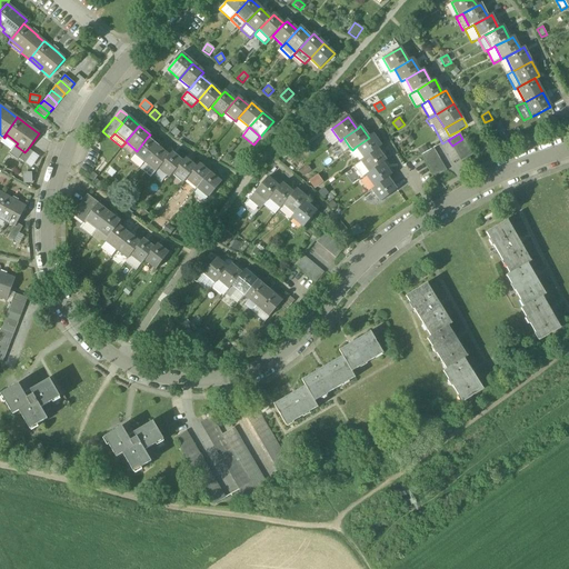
[(5,138),(16,146),(18,143),(7,135),(5,138)]
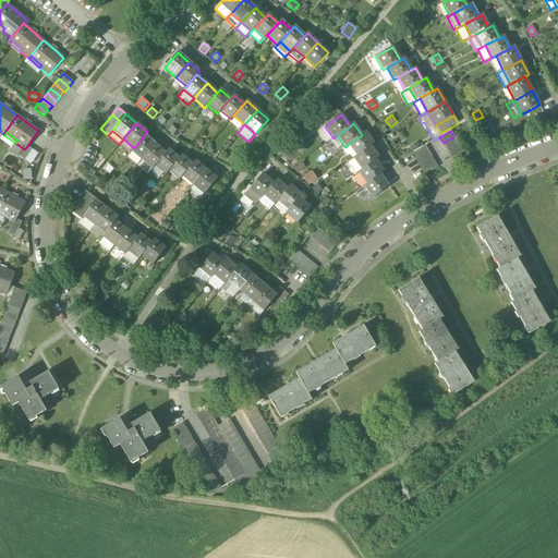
[(349,144),(358,156),(371,147),(374,144),(365,132),(362,135),(349,144)]
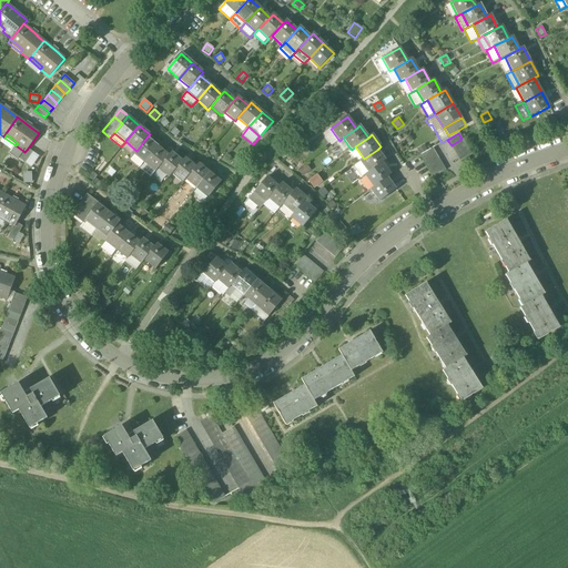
[(4,138),(3,137),(0,140),(0,141),(12,150),(16,145),(4,138)]
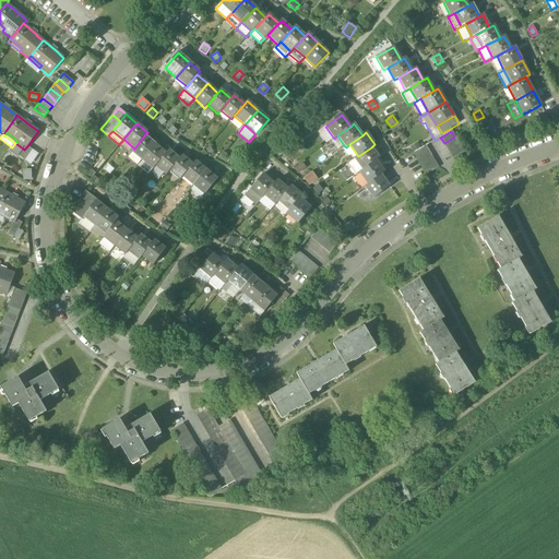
[(132,152),(142,161),(155,145),(144,135),(134,149),(132,152)]
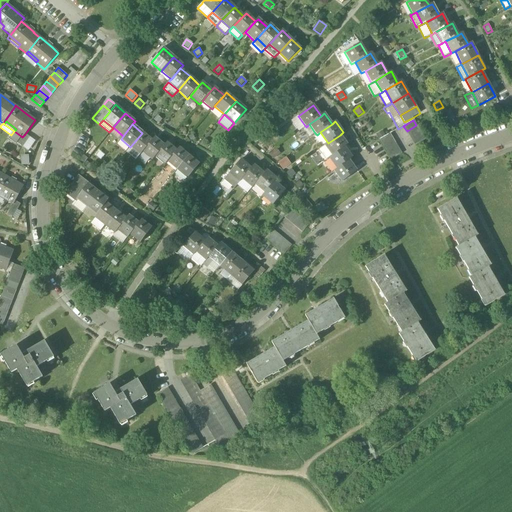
[(310,137),(315,133),(309,124),(306,127),(303,128),(310,137)]
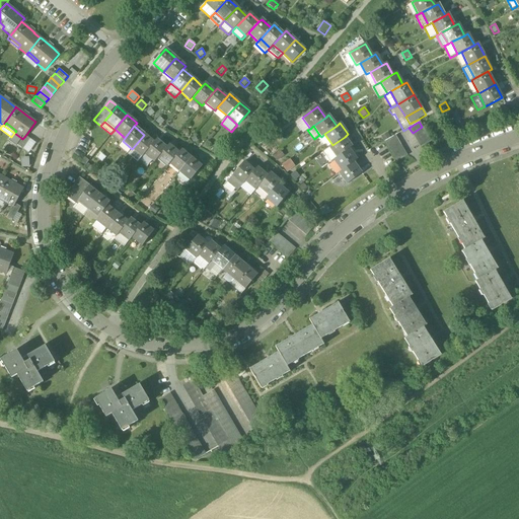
[(425,132),(422,127),(413,133),(415,138),(425,132)]
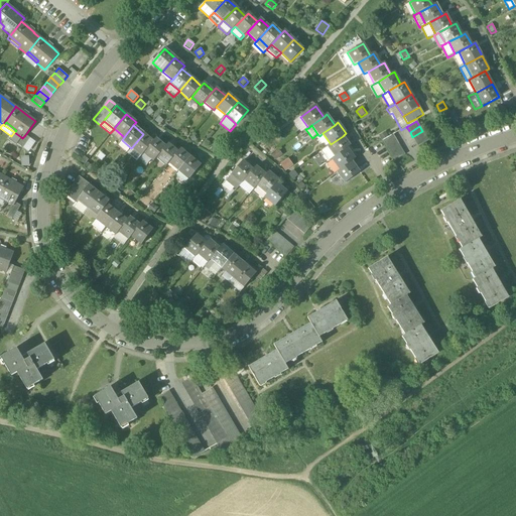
[(425,136),(422,131),(412,137),(415,142),(425,136)]
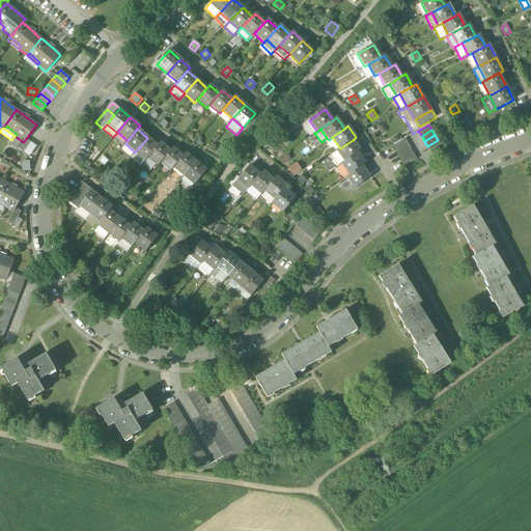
[(17,148),(22,141),(15,136),(11,140),(9,143),(17,148)]
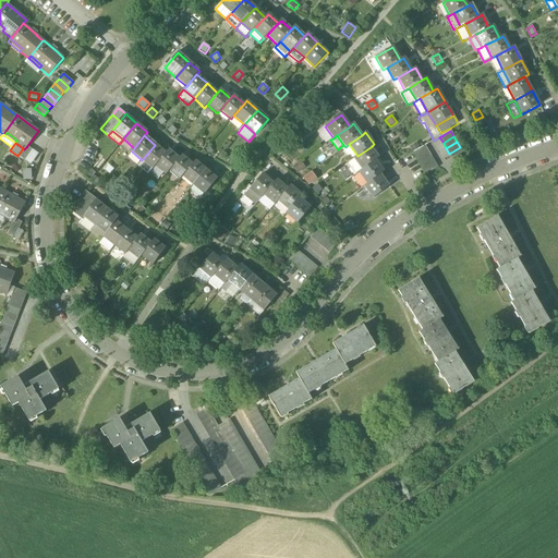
[(153,169),(156,166),(166,154),(155,145),(142,160),(153,169)]
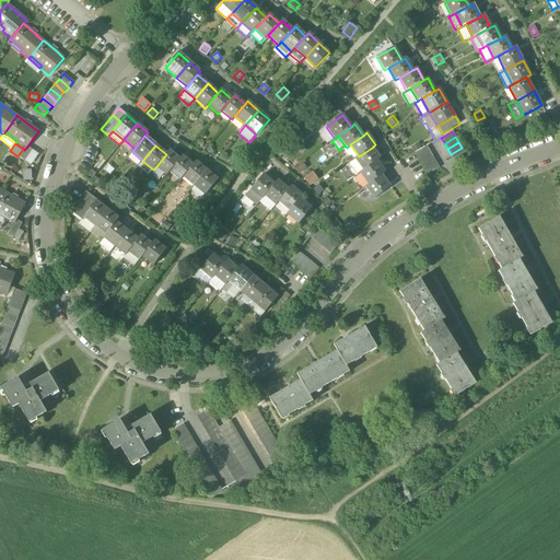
[(18,156),(24,161),(32,150),(27,147),(24,150),(23,149),(18,156)]
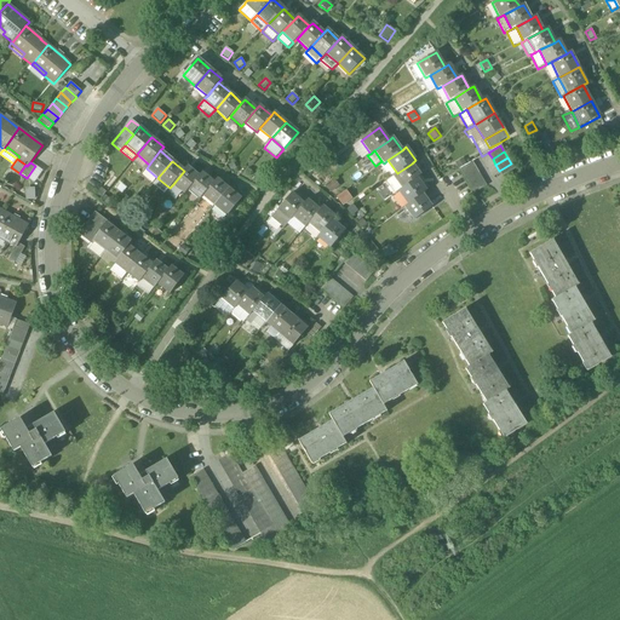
[(319,162),(309,170),(315,177),(325,170),(319,162)]
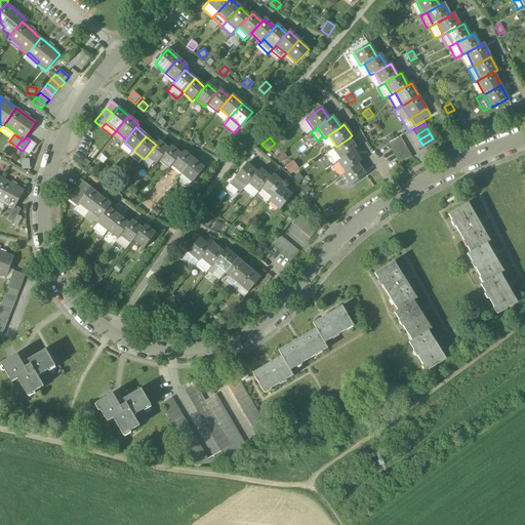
[(389,144),(392,149),(402,143),(399,137),(394,140),(389,144)]
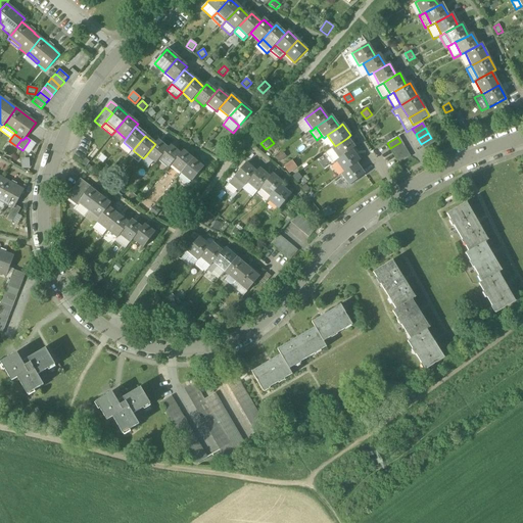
[(335,146),(332,148),(339,159),(351,150),(354,148),(347,138),(335,146)]
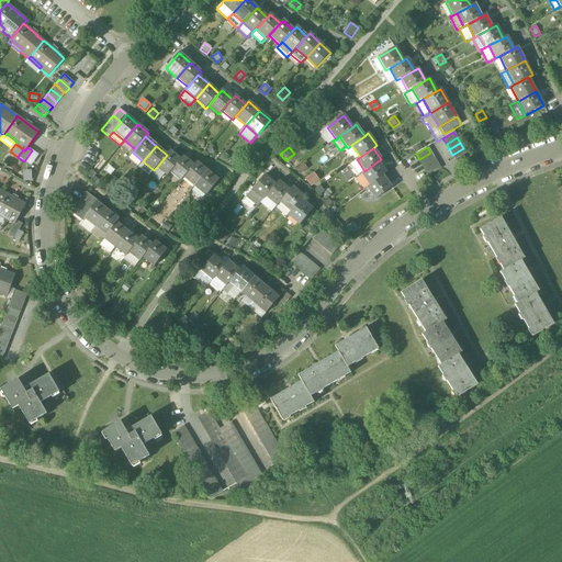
[(467,154),(463,148),(452,155),(456,160),(467,154)]
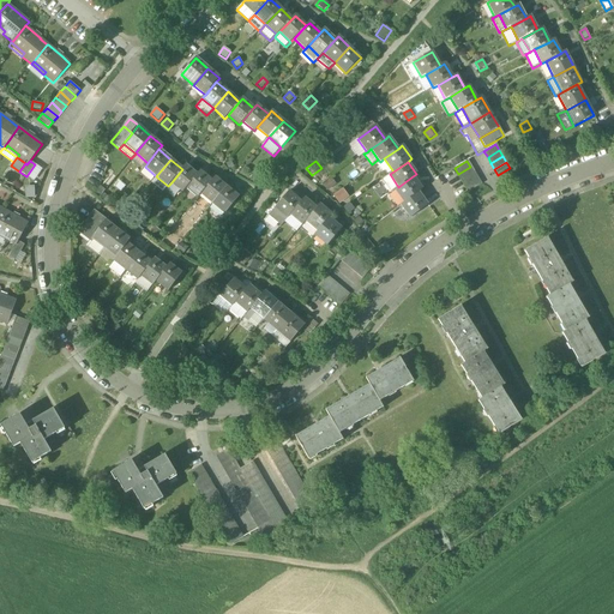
[(26,176),(35,182),(43,170),(35,164),(26,176)]
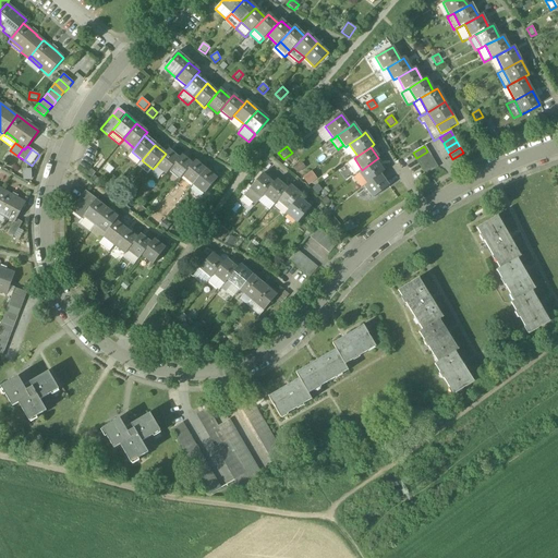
[(166,174),(169,171),(179,159),(168,150),(166,154),(156,166),(166,174)]
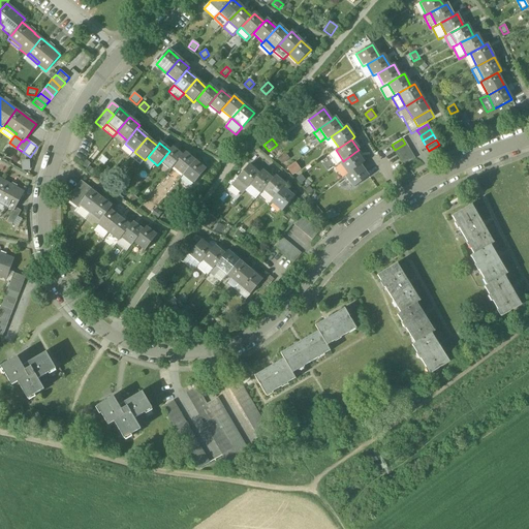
[(395,150),(398,155),(408,149),(405,144),(395,150)]
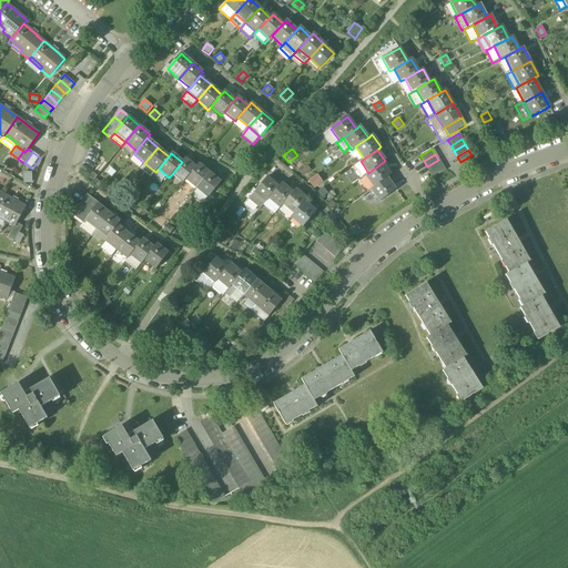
[(183,183),(185,180),(196,168),(185,159),(182,162),(172,174),(183,183)]
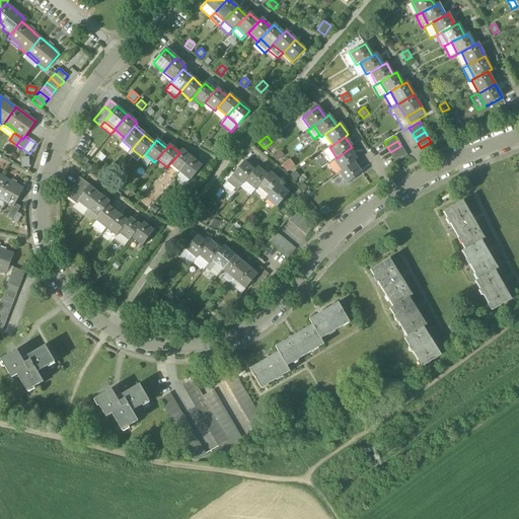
[(390,152),(393,157),(403,151),(400,146),(390,152)]
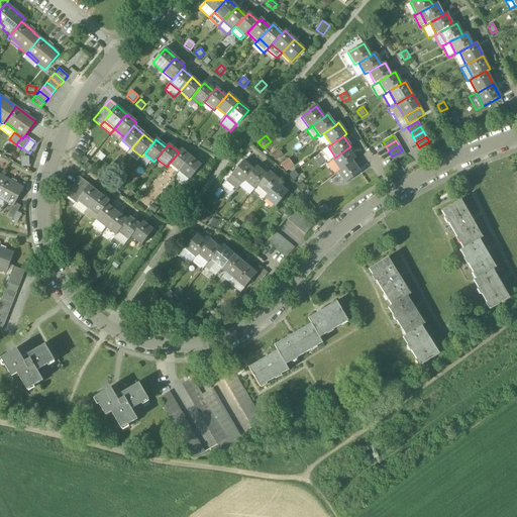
[(332,161),(335,158),(328,146),(322,151),(330,162),(332,161)]
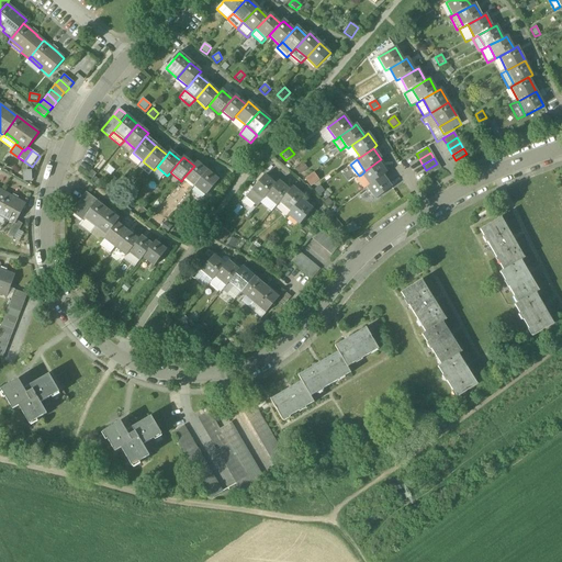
[(154,170),(143,161),(138,167),(148,176),(154,170)]
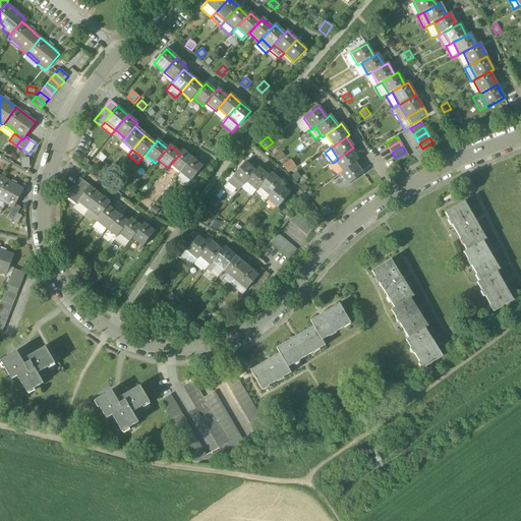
[(335,162),(343,172),(355,163),(358,161),(350,150),(338,159),(335,162)]
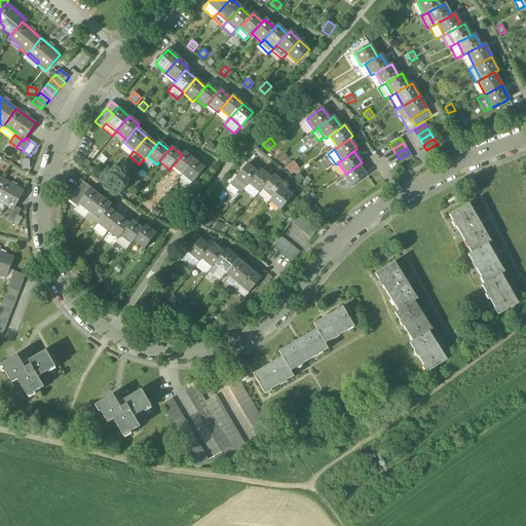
[(172,166),(182,175),(194,160),(184,152),(182,155),(172,166)]
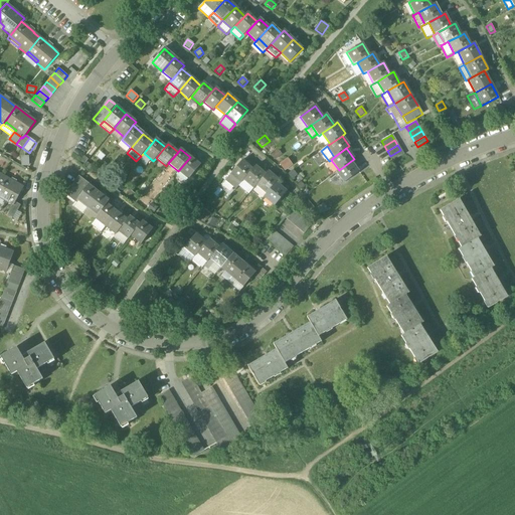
[(403,155),(400,150),(390,156),(393,161),(403,155)]
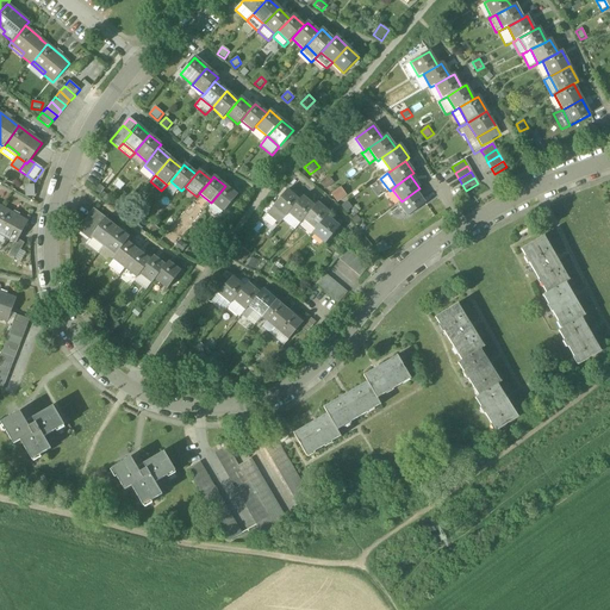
[(125,185),(118,179),(112,186),(119,192),(125,185)]
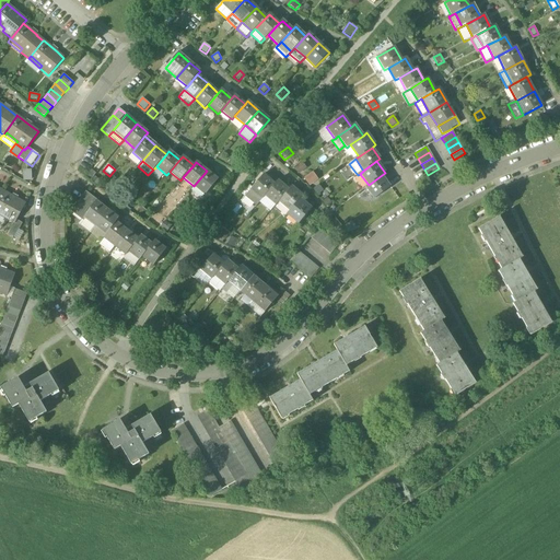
[(31,170),(23,171),(23,181),(32,181),(31,170)]
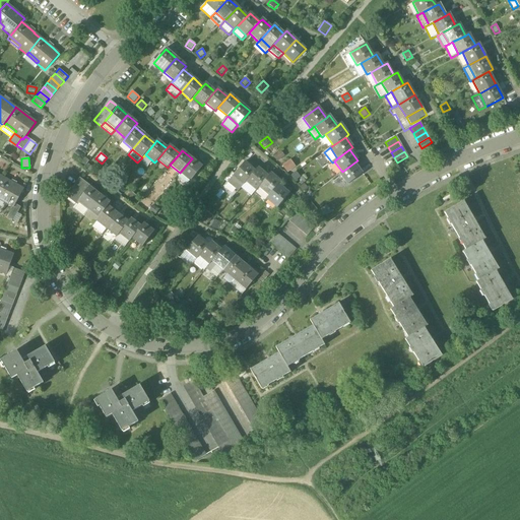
[(202,167),(192,158),(180,173),(190,181),(198,172),(202,167)]
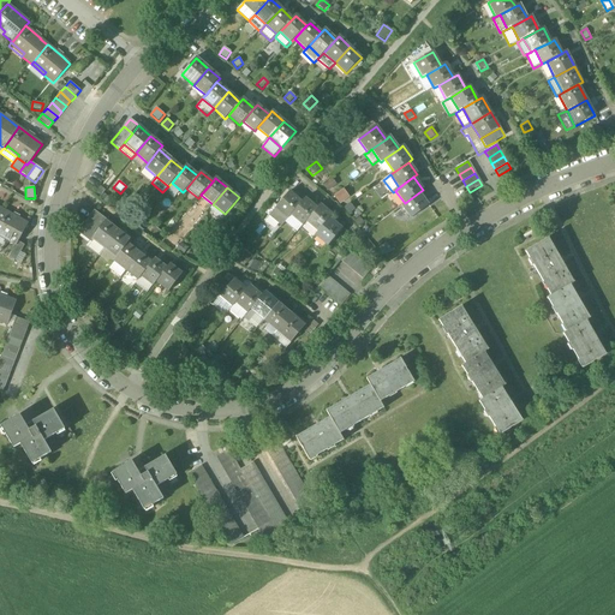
[(350,198),(344,189),(333,197),(340,206),(350,198)]
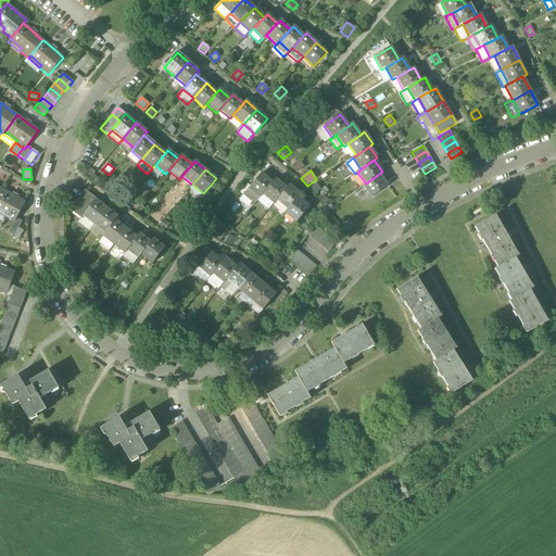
[(260,198),(263,194),(273,182),(262,173),(251,187),(249,189),(260,198)]
